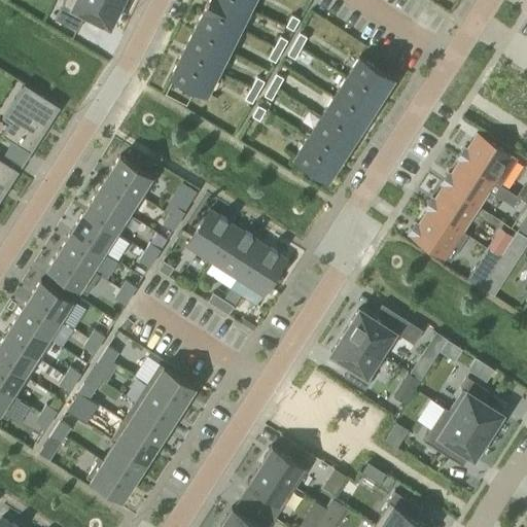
[(121,2),(117,0),(50,0),(45,10),(81,28),(89,14),(110,25),(121,2)]
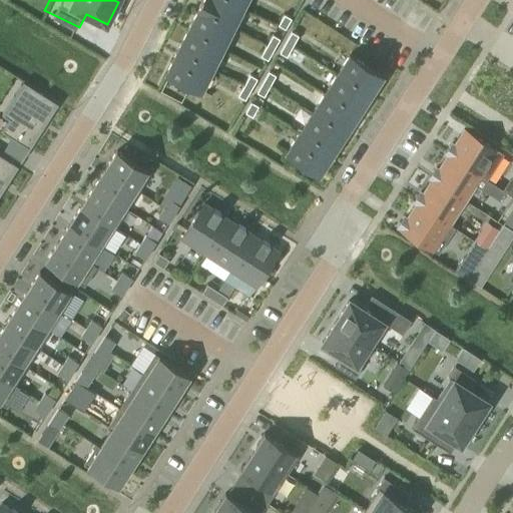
[(226,0),(201,0),(196,11),(231,28),(242,8),(226,0)]
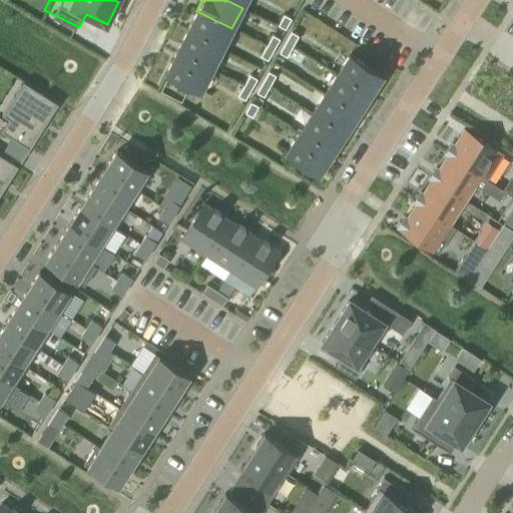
[(186,32),(221,49),(231,28),(196,11),(186,32)]
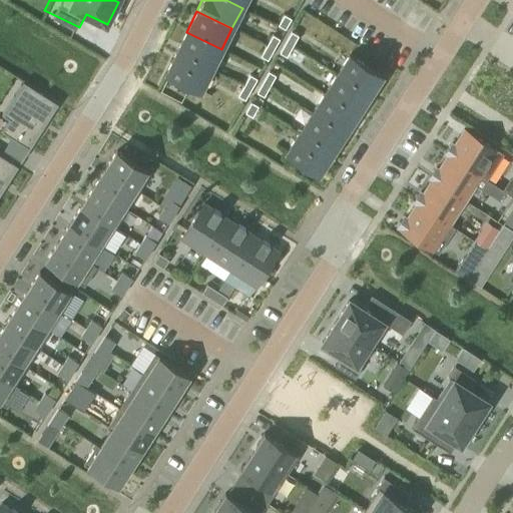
[(285,30),(291,19),(284,15),(278,26),(285,30)]
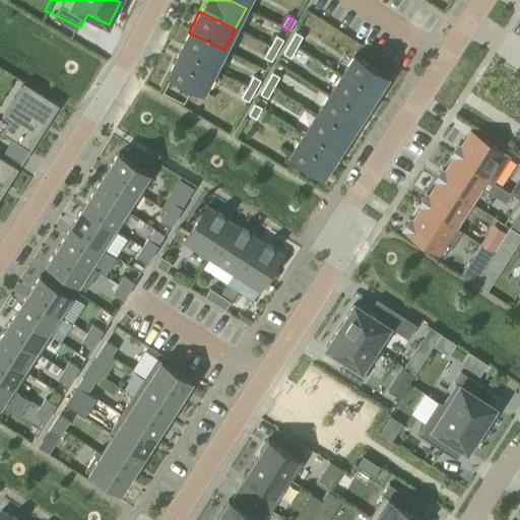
[(189,33),(179,54),(213,71),(224,50),(189,33)]
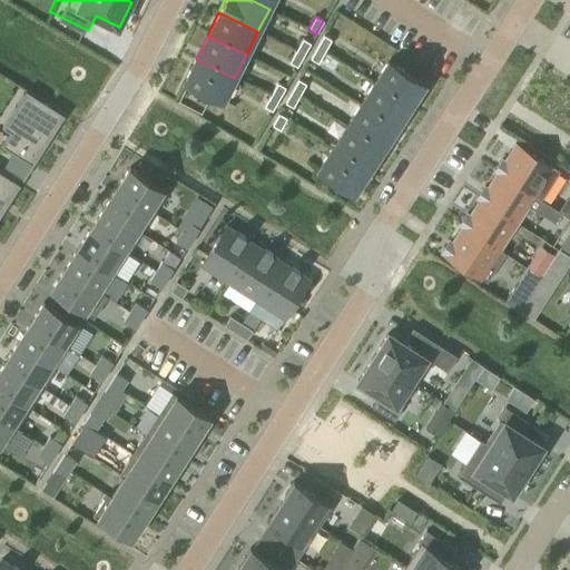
[(316,47),(324,51),(331,40),(323,36),(316,47)]
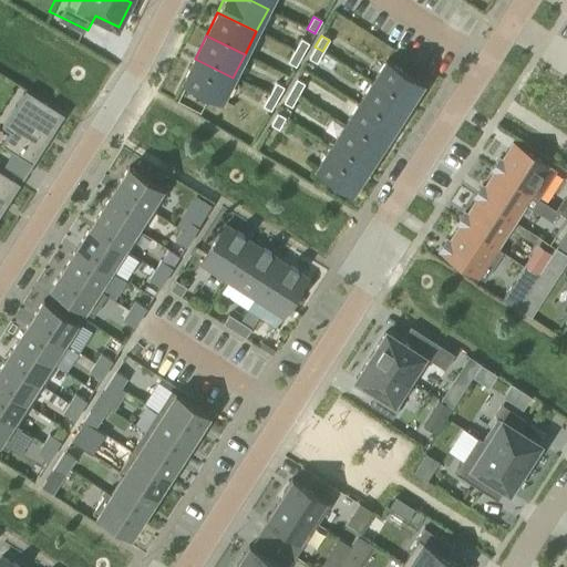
[(302,55),(309,43),(301,39),(295,51),(302,55)]
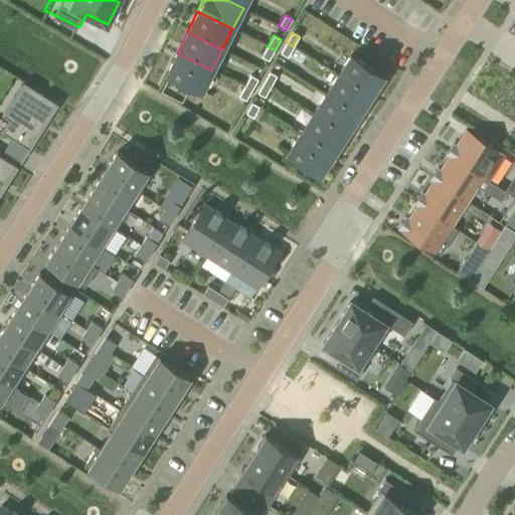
[(286,42),(280,53),(287,57),(293,46),(286,42)]
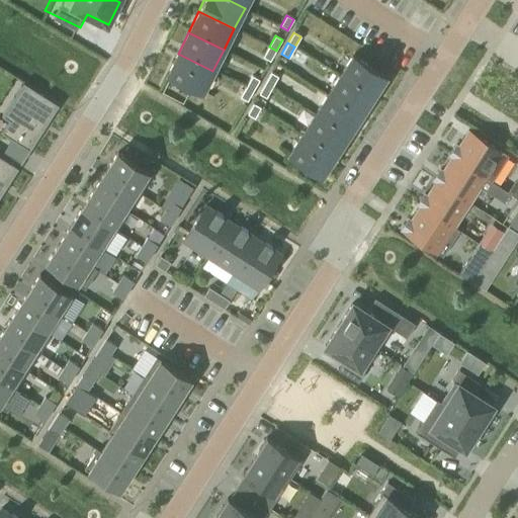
[(263,57),(270,61),(276,51),(269,47),(263,57)]
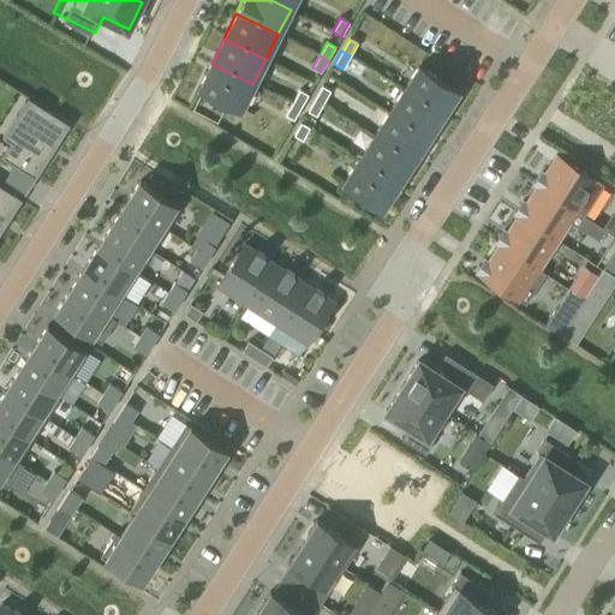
[(240,109),(252,84),(212,64),(198,88),(240,109)]
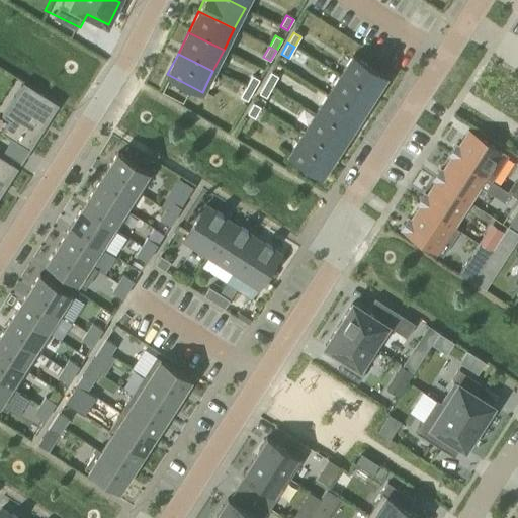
[(339,76),(372,97),(385,77),(352,56),(339,76)]
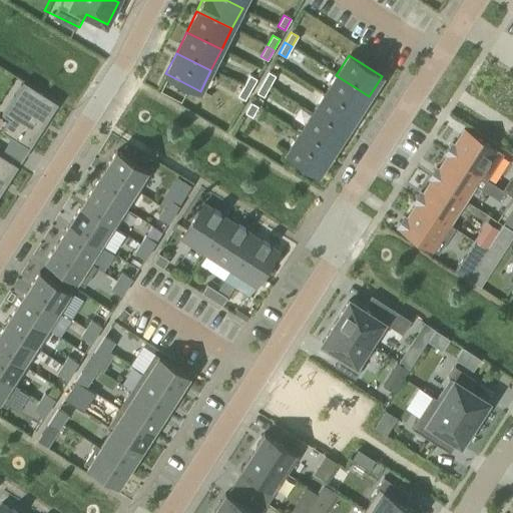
[(269,71),(263,82),(270,86),(276,76),(269,71)]
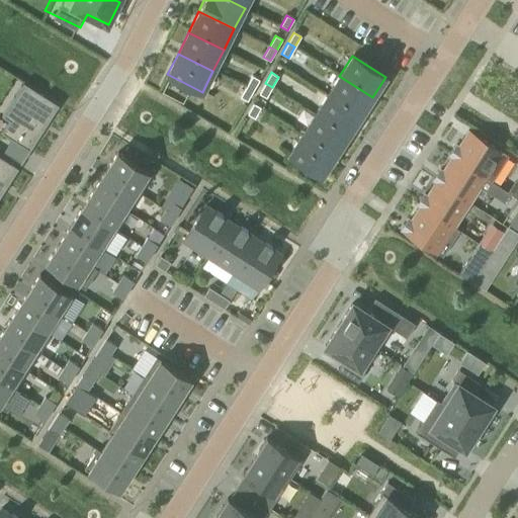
[(246,86),(253,90),(259,80),(252,76),(246,86)]
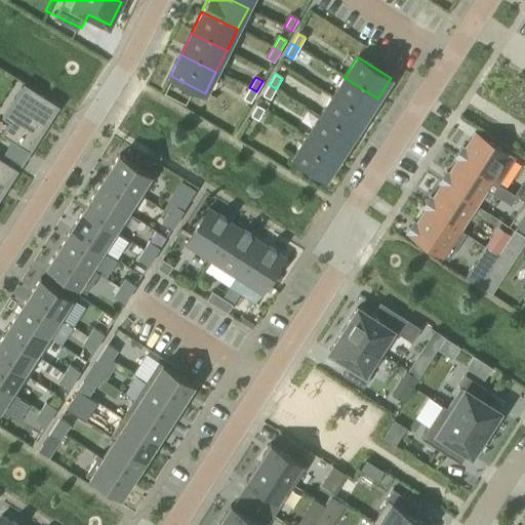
[(344,77),(331,96),(364,118),(377,98),(344,77)]
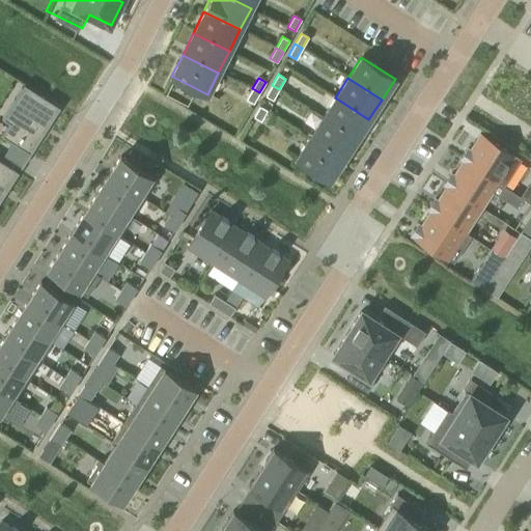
[(60,107),(24,83),(1,118),(9,123),(1,135),(30,155),(37,143),(34,141),(43,129),(51,121),(60,107)]
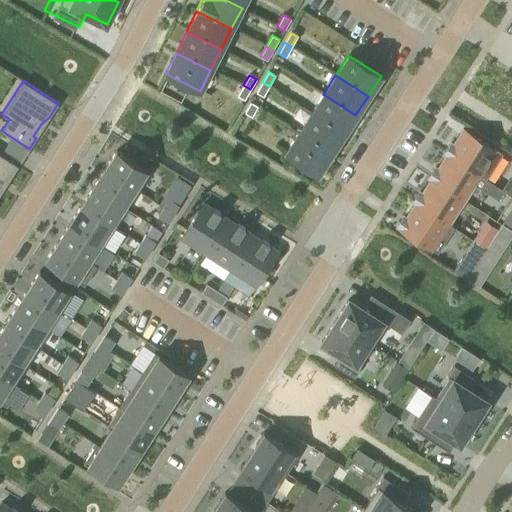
[(263,97),(269,86),(262,82),(256,93),(263,97)]
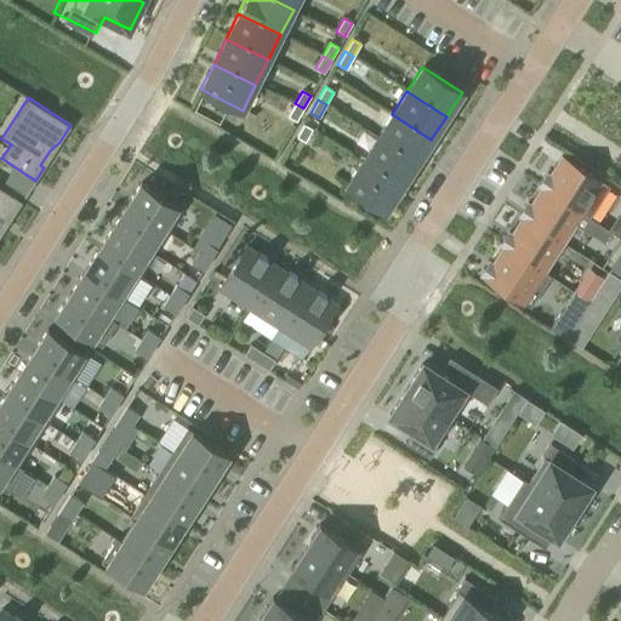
[(288,117),(296,121),(303,108),(295,103),(288,117)]
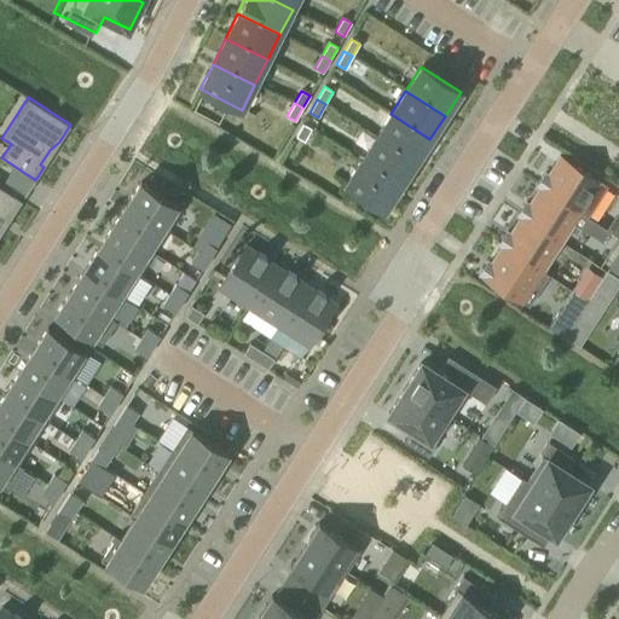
[(429,139),(391,114),(375,137),(415,163),(429,139)]
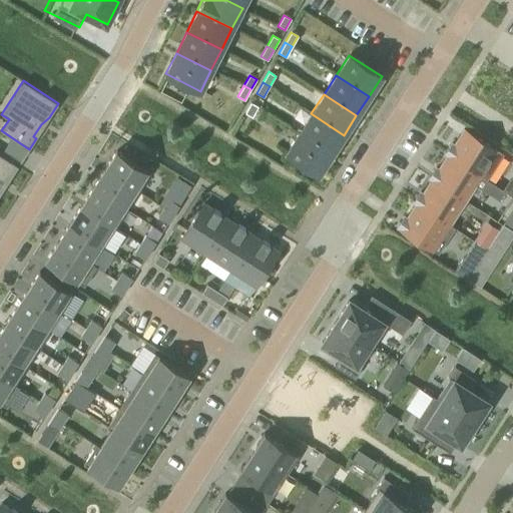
[(258,106),(250,102),(244,113),(251,117),(258,106)]
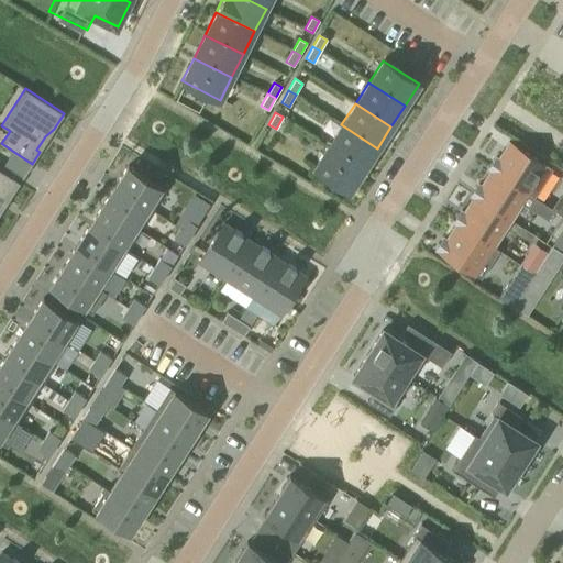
[(328,146),(363,169),(377,148),(341,124),(328,146)]
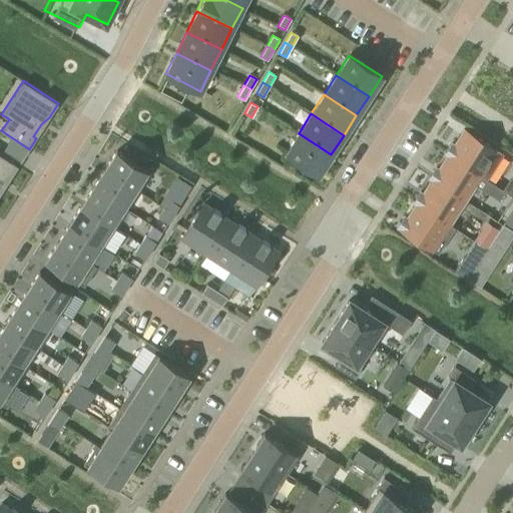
[(486,179),(502,154),(464,129),(454,144),(452,143),(445,153),(481,176),(486,179)]
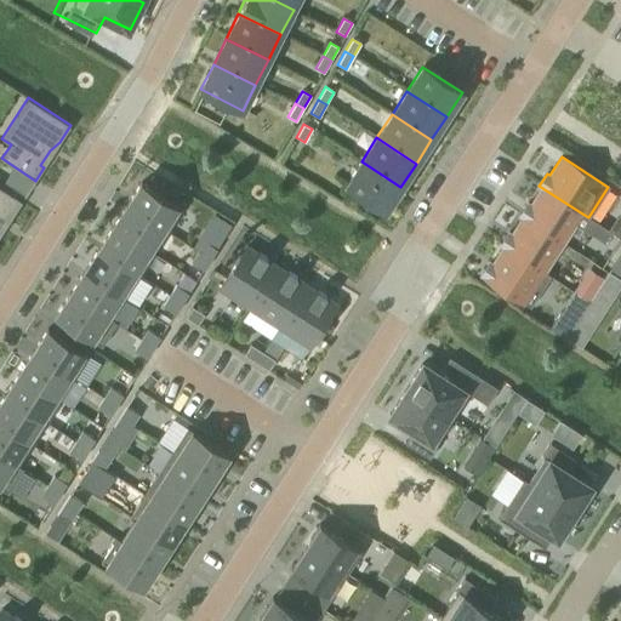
[(400,187),(362,161),(346,184),(386,210),(400,187)]
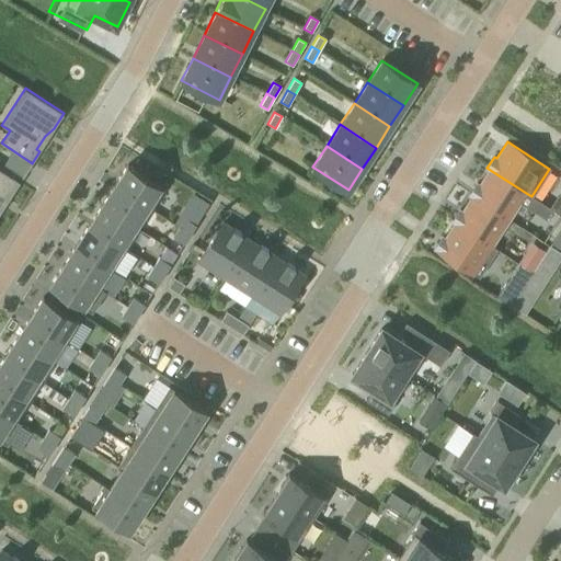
[(127,164),(114,185),(151,209),(164,189),(127,164)]
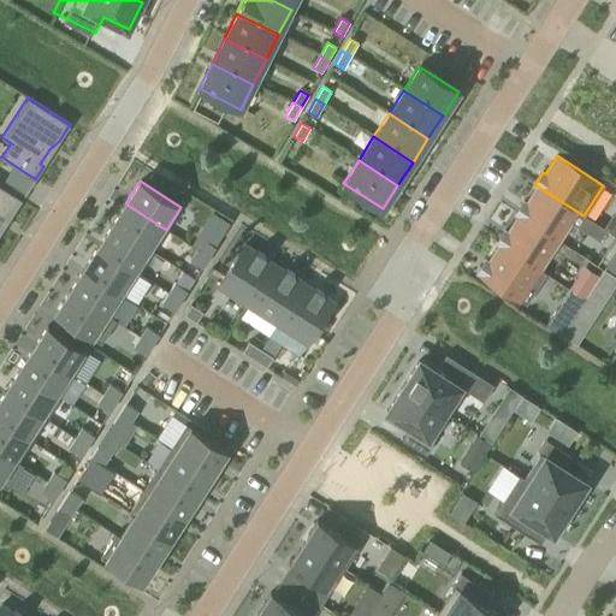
[(0,225),(1,225),(11,217),(22,199),(0,184),(0,225)]
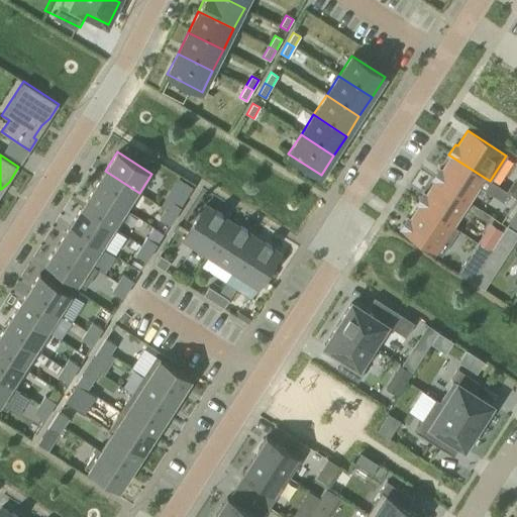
[(448,154),(447,156),(450,157),(441,171),(439,169),(433,179),(469,202),(485,178),(448,154)]
